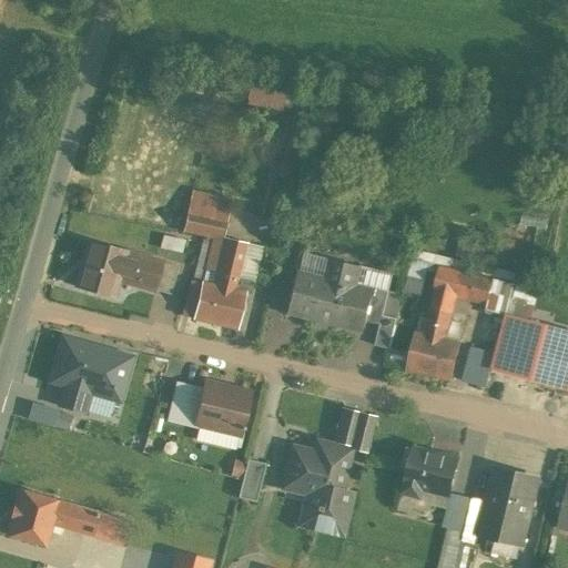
[(124,252),(90,242),(77,285),(112,295),(117,280),(152,290),(161,262),(124,252)]
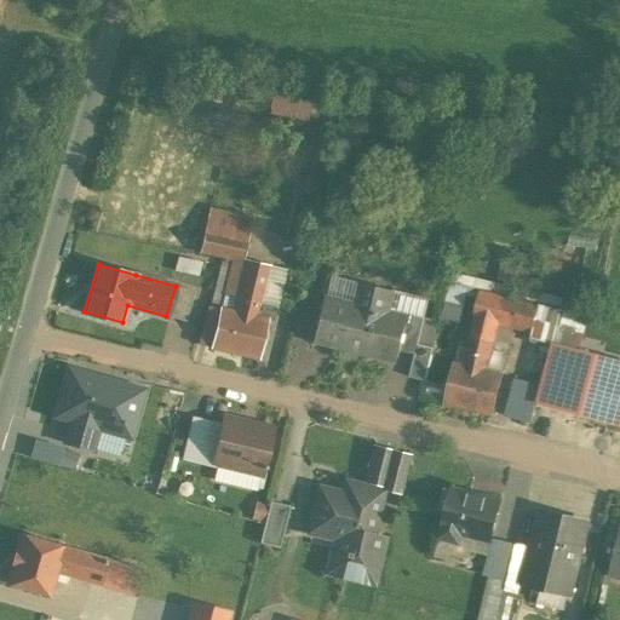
[(241,314),(220,308),(211,348),(258,359),(267,320),(273,322),(276,308),(259,303),(264,282),(245,279),(241,314)]
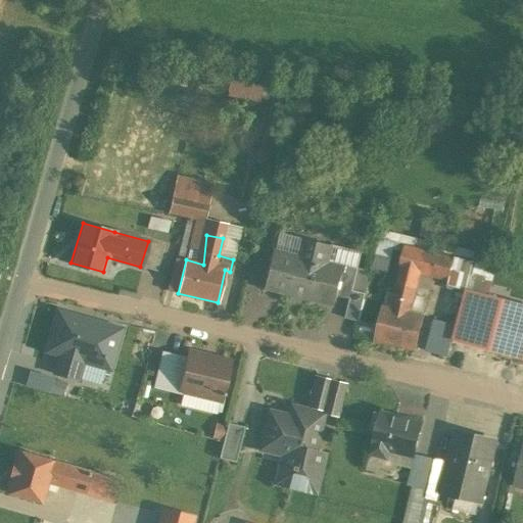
[(303,258),(272,251),(263,287),(291,293),(291,291),(336,302),(337,295),(349,298),(351,291),(339,288),(343,269),(326,265),(331,245),(308,239),(303,258)]
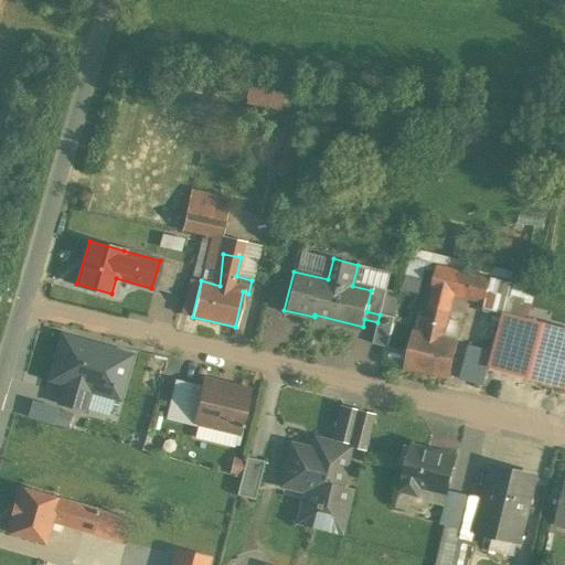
[(417,313),(404,366),(448,379),(458,340),(445,336),(451,312),(428,306),(426,316),(417,313)]
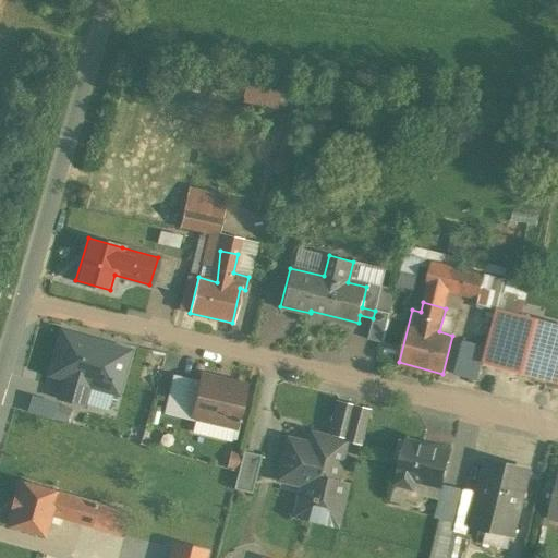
[(488,362),(557,377),(557,317),(501,305),(488,362)]
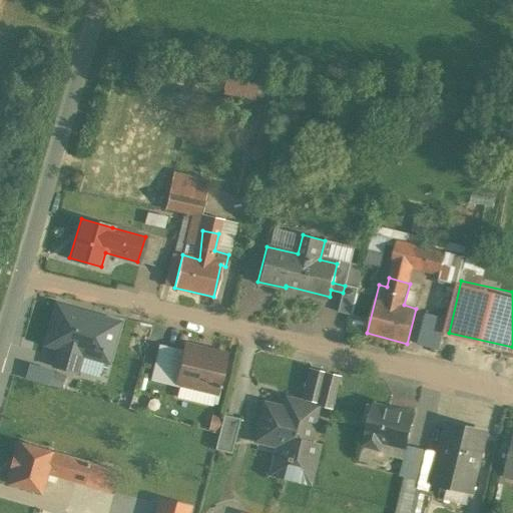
[(89,315),(56,306),(45,344),(78,354),(84,335),(111,343),(116,324),(89,316),(89,315)]
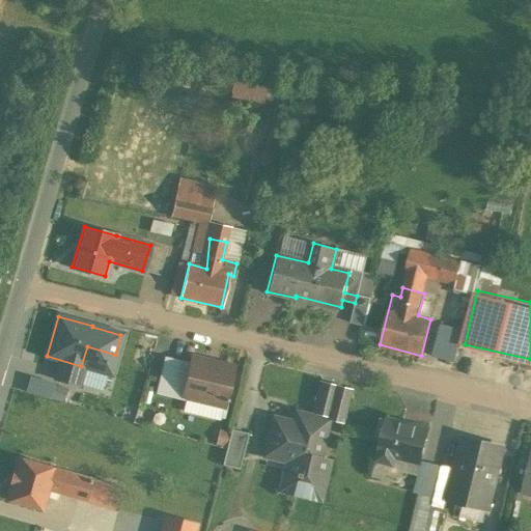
[(232,367),(192,357),(183,396),(223,407),(224,400),(227,401),(227,398),(225,398),(232,367)]
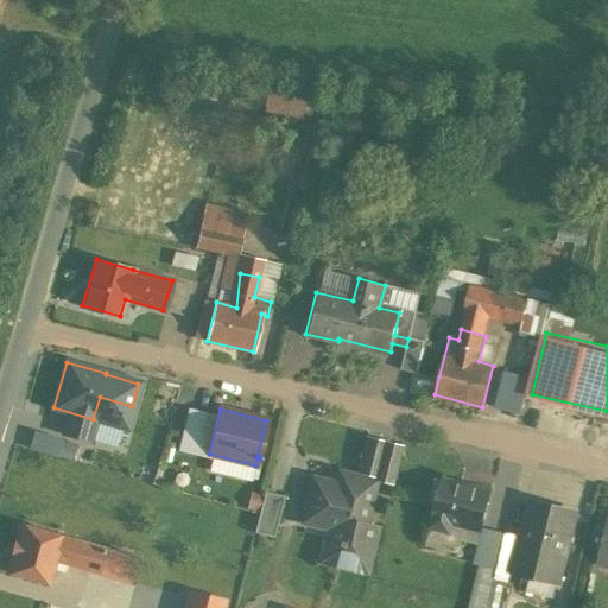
[(128,469),(132,455),(102,447),(97,460),(128,469)]
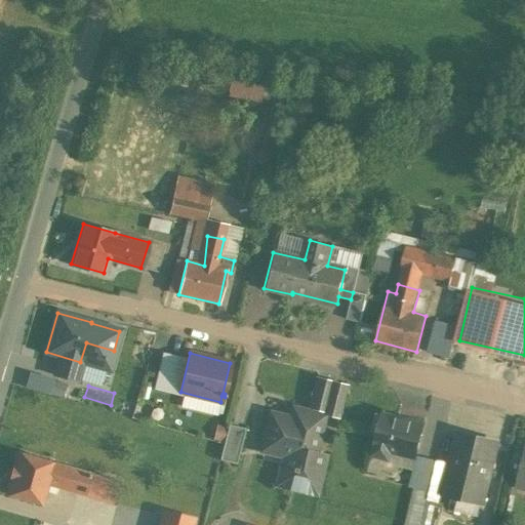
[(305,410),(301,420),(270,412),(260,450),(294,459),(291,473),(294,474),(290,489),(317,495),(326,456),(315,453),(324,415),(305,410)]
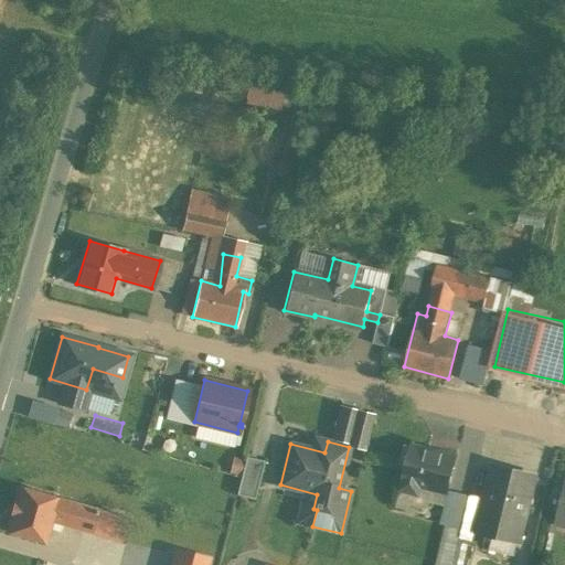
[(457,457),(411,445),(411,446),(405,445),(400,490),(417,494),(420,486),(448,493),(457,457)]
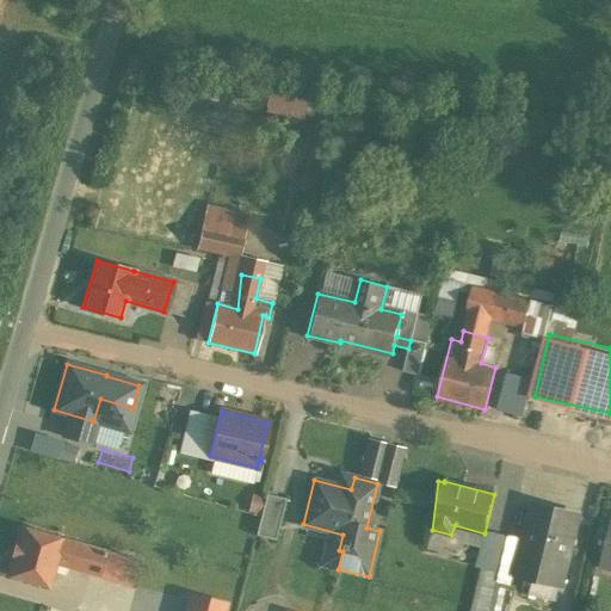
[(252,508),(265,512),(260,531),(281,537),(291,497),(257,488),(252,508)]
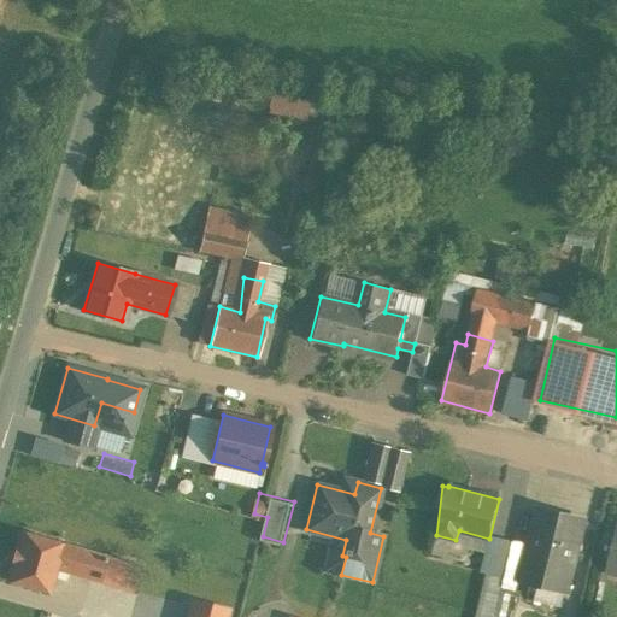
[(585,519),(545,510),(535,548),(528,547),(521,581),(538,585),(540,577),(569,585),(585,519)]
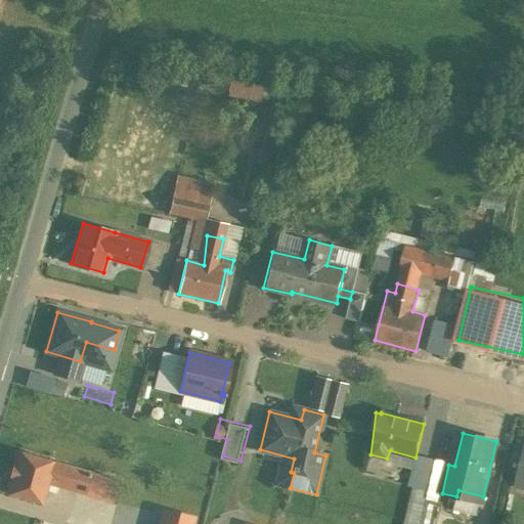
[(92,473),(17,451),(6,493),(41,504),(47,484),(85,494),(92,473)]
